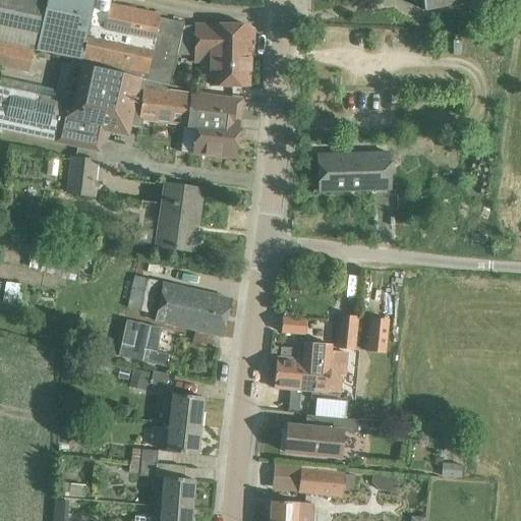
[(0,0),(0,43),(72,59),(72,58),(171,80),(177,56),(195,56),(195,62),(212,62),(212,85),(248,85),(249,26),(213,25),(195,25),(184,26),(185,22),(160,18),(160,15),(109,5),(110,0),(0,0)]
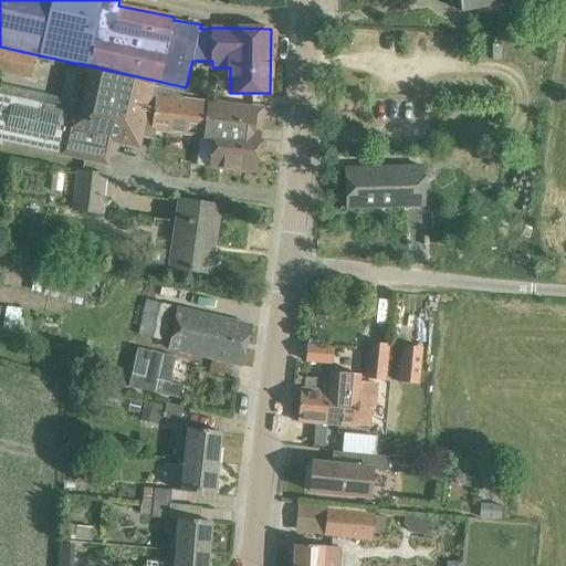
[(449,0),(451,6),(460,4),(461,11),(510,3),(511,8),(513,7),(513,3),(530,0),(532,3),(534,2),(532,0),(449,0)]
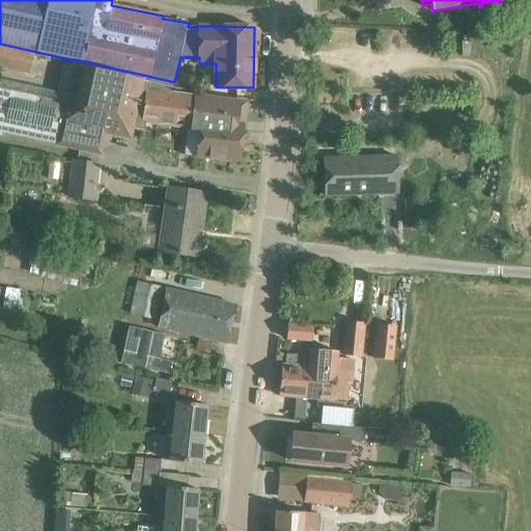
[(0,46),(0,67),(29,74),(32,52),(0,46)]
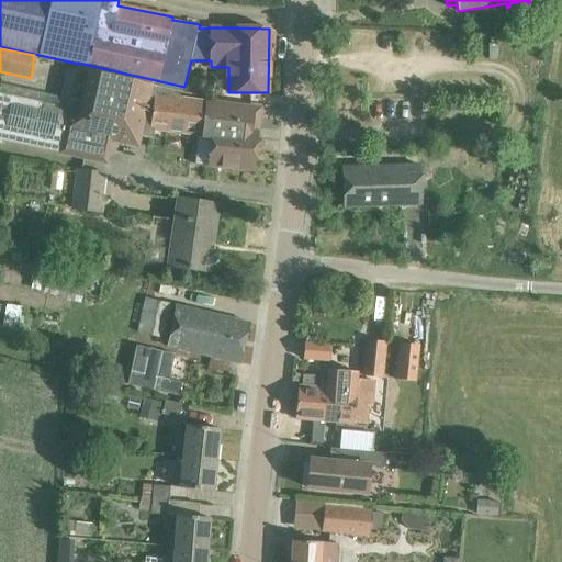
[(78,63),(78,64),(66,109),(0,93),(0,143),(2,144),(3,139),(66,154),(65,155),(108,164),(113,143),(141,148),(142,134),(153,135),(155,126),(211,136),(210,167),(255,170),(258,132),(253,132),(255,113),(208,109),(209,100),(180,96),(180,91),(183,91),(184,87),(78,63)]
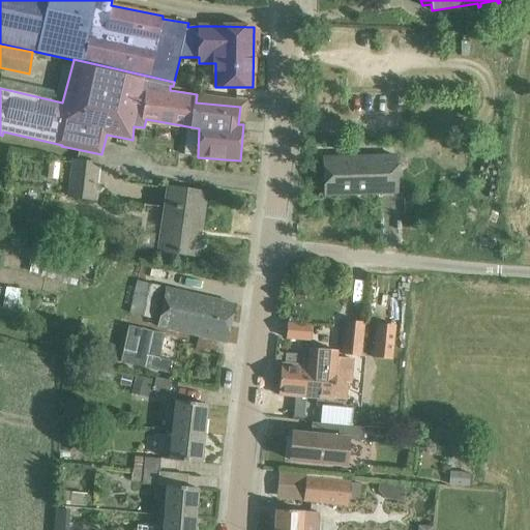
[(398,194),(396,155),(323,157),(325,196),(398,194)]
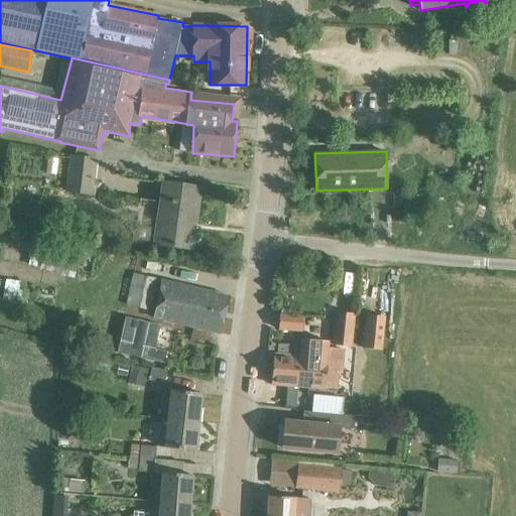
[(65,190),(92,195),(98,157),(71,154),(65,190)]
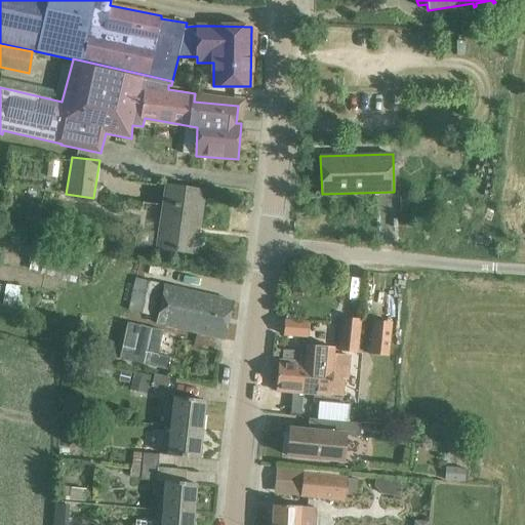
[(198,228),(203,192),(166,187),(159,249),(191,252),(195,227),(198,228)]
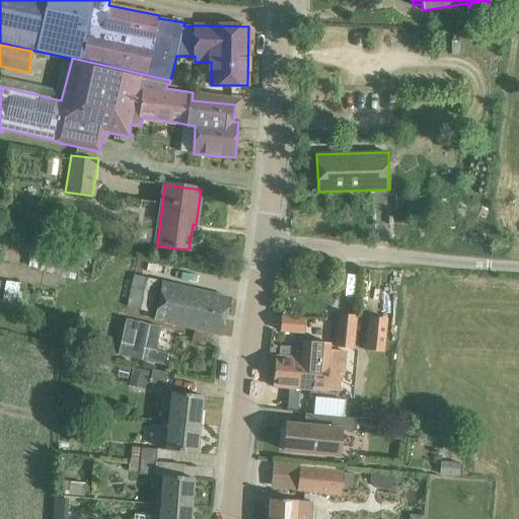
[(133,243),(149,245),(150,229),(135,227),(133,243)]
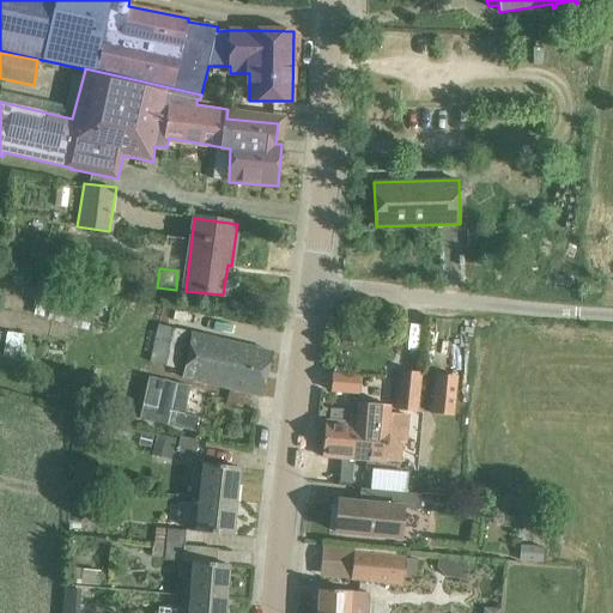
[(180,370),(188,334),(158,327),(150,363),(180,370)]
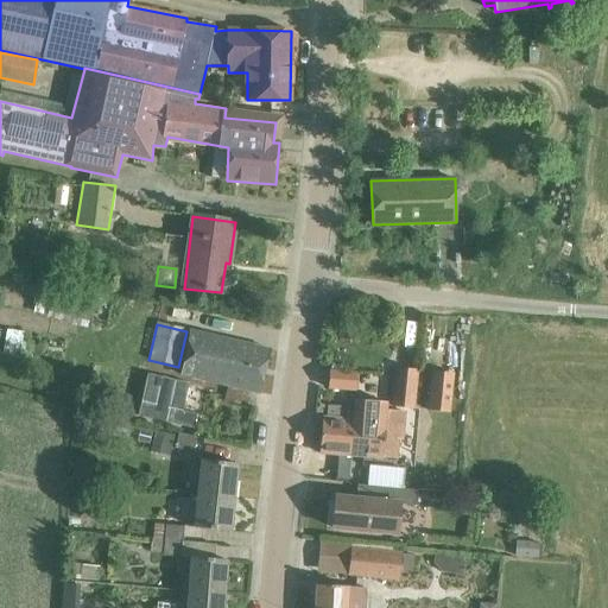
[(259,393),(270,349),(188,331),(178,375),(259,393)]
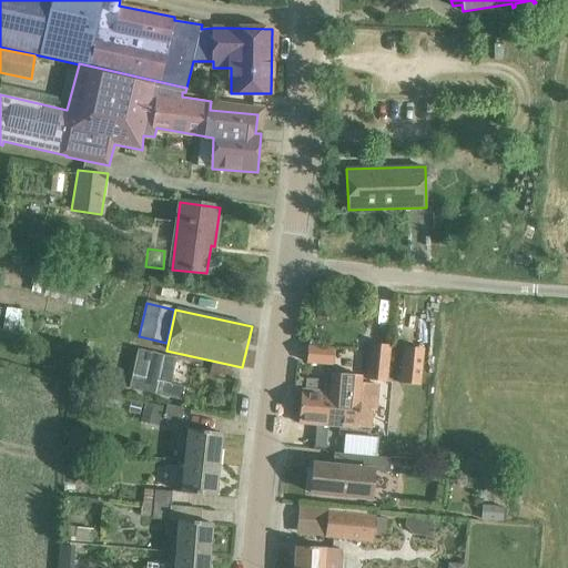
[(391,346),(369,343),(366,381),(387,383),(391,346)]
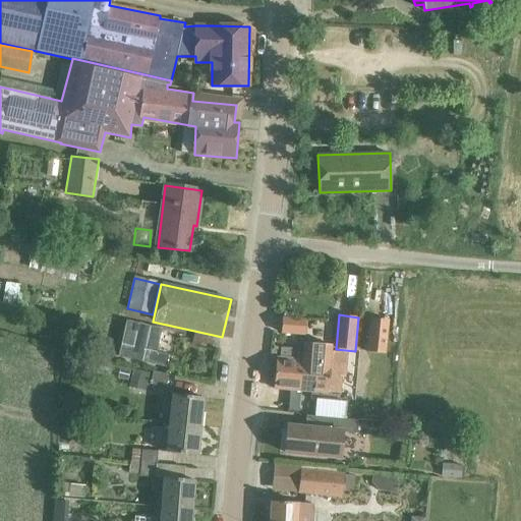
[(304,334),(306,321),(280,317),(279,331),(304,334)]
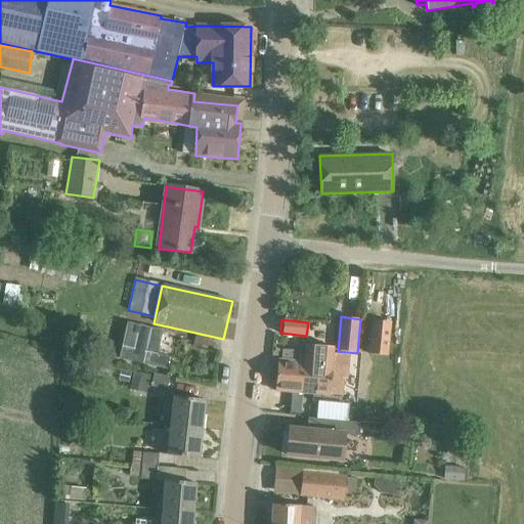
[(373,320),(369,354),(387,355),(391,322),(373,320)]
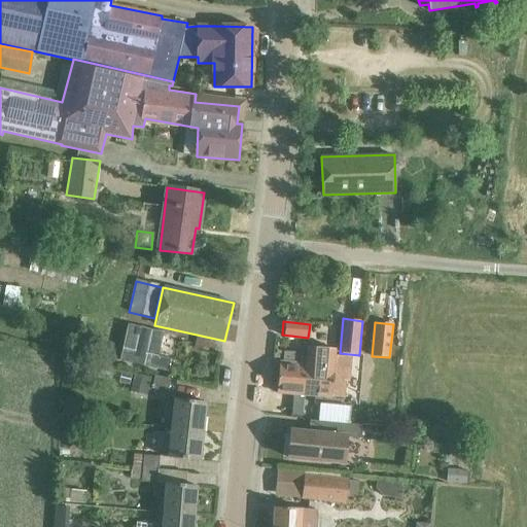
[(308,363),(306,395),(331,397),(331,396),(344,397),(345,380),(349,380),(351,357),(336,356),(336,351),(313,348),(312,363),(308,363)]
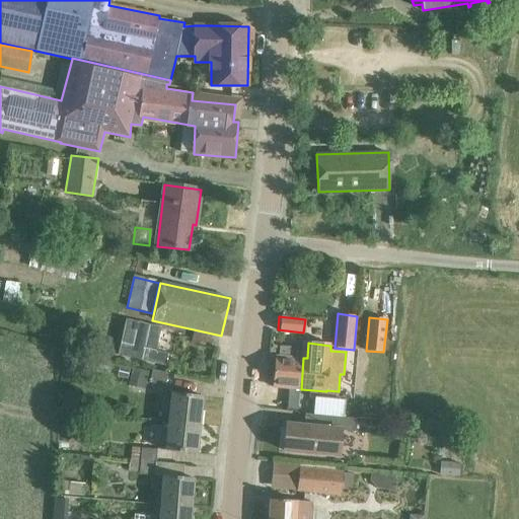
[(301,389),(303,358),(299,357),(300,347),(283,345),(282,357),(276,357),(274,387),(301,389)]
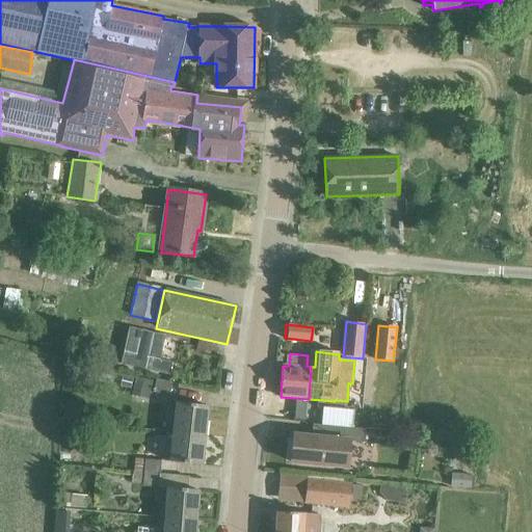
[(133,378),(123,375),(121,386),(131,388),(133,378)]
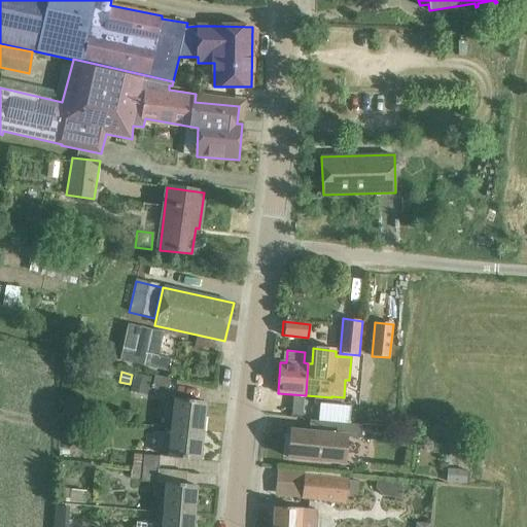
[(132,389),(147,393),(151,377),(136,374),(132,389)]
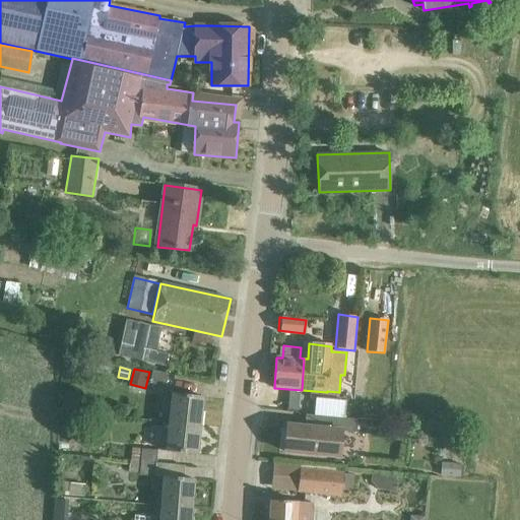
[(150,383),(175,389),(178,377),(153,370),(150,383)]
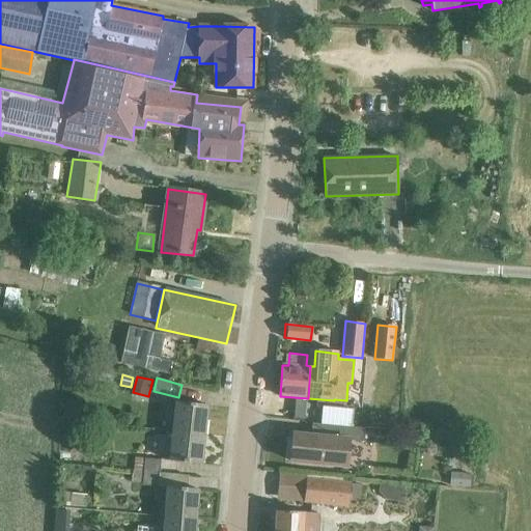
[(173,431),(204,435),(207,406),(175,403),(173,431)]
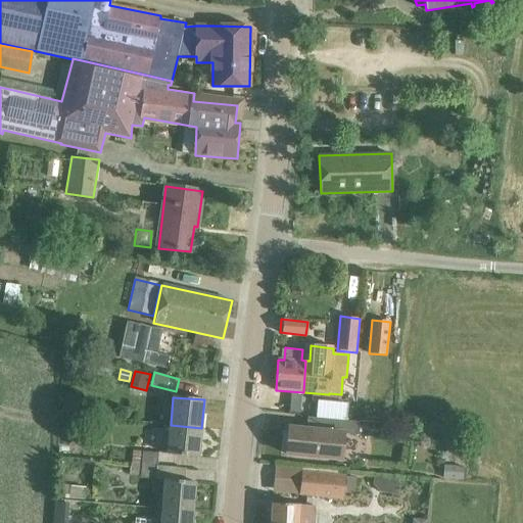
[(316,418),(317,418),(347,421),(349,405),(318,400),(316,418)]
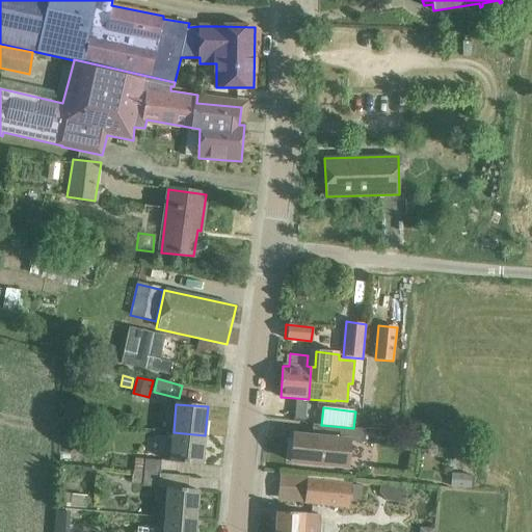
[(321,437),(294,434),(291,461),(348,468),(350,442),(366,444),(367,430),(322,425),(321,437)]
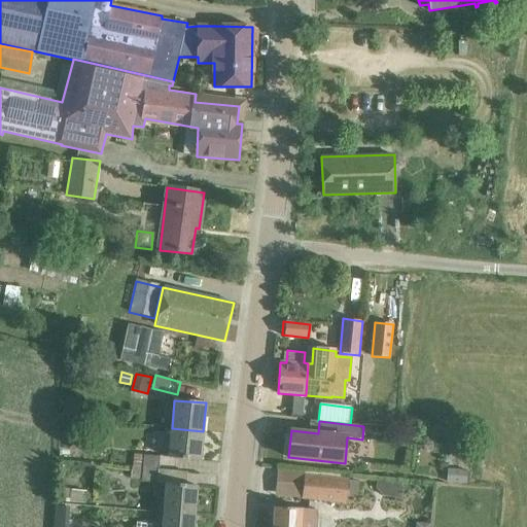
[(200,461),(203,431),(172,428),(169,458),(200,461)]
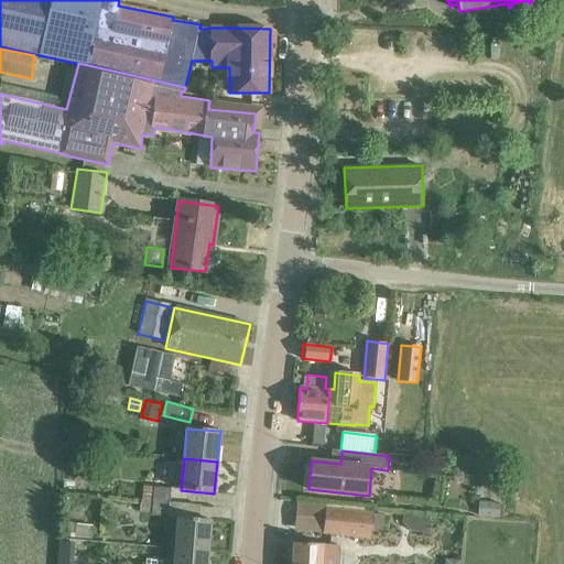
[(154,489),(153,502),(170,503),(171,490),(154,489)]
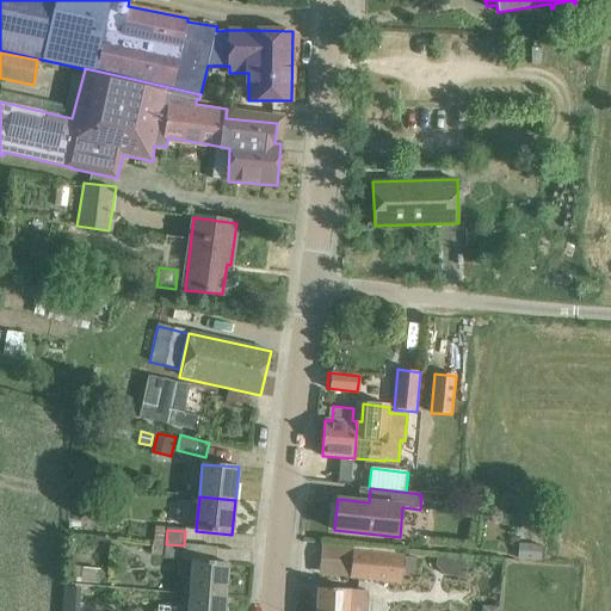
[(517,560),(541,561),(542,544),(518,543),(517,560)]
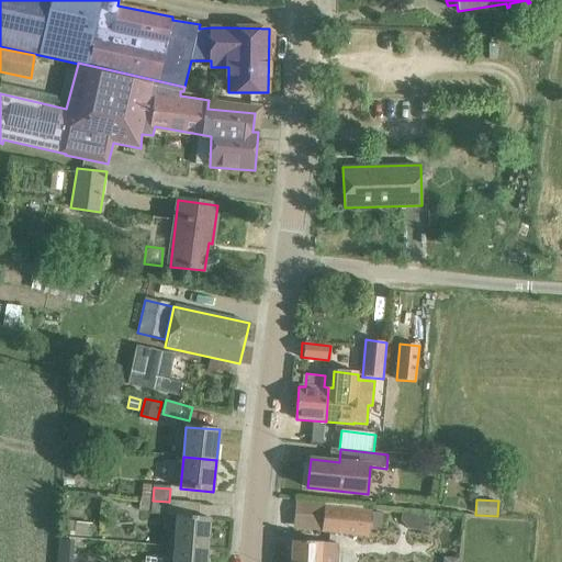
[(168,516),(169,502),(153,501),(152,515),(168,516)]
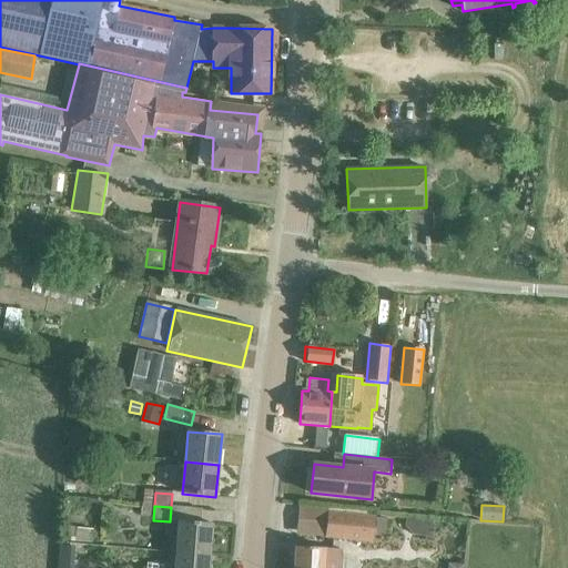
[(376,517),(327,513),(325,537),(374,541),(375,534),(376,517)]
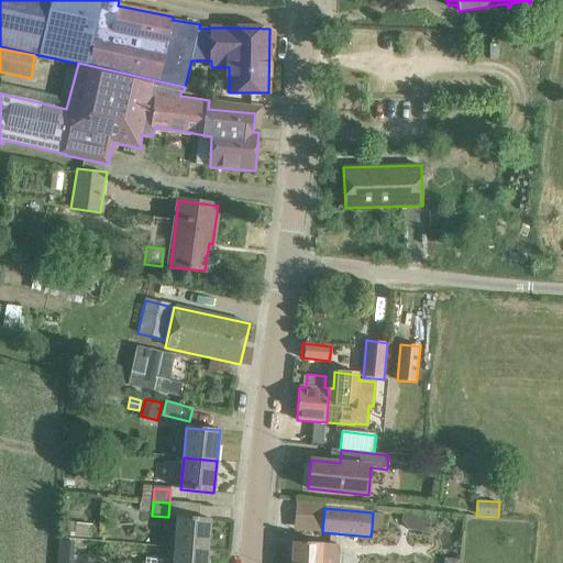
[(384,514),(373,512),(372,529),(383,530),(384,514)]
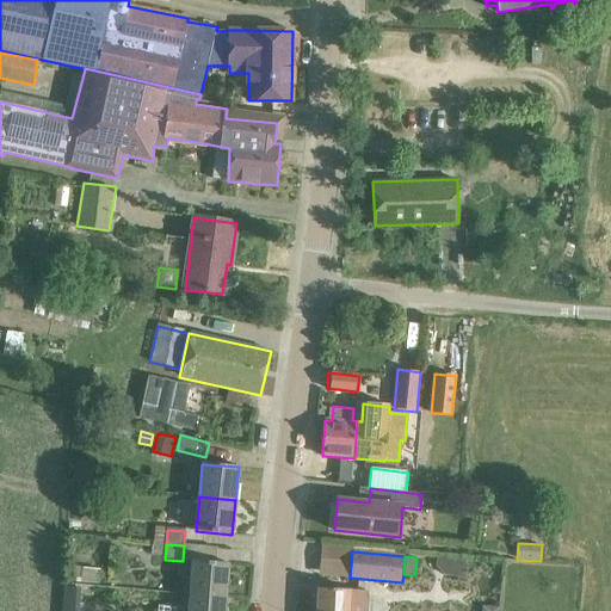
[(463,562),(446,560),(444,575),(461,578),(463,562)]
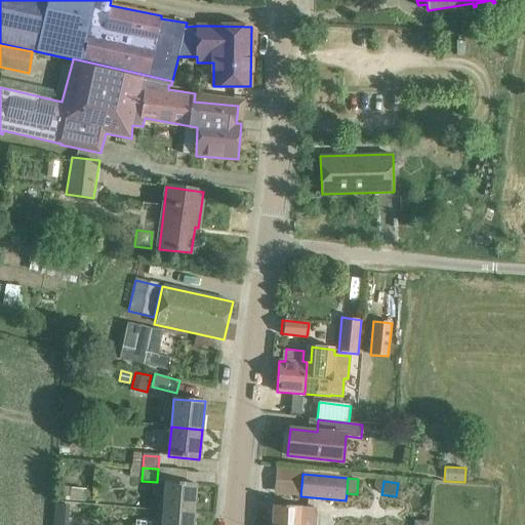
[(164,511),(194,513),(196,484),(166,482),(164,511)]
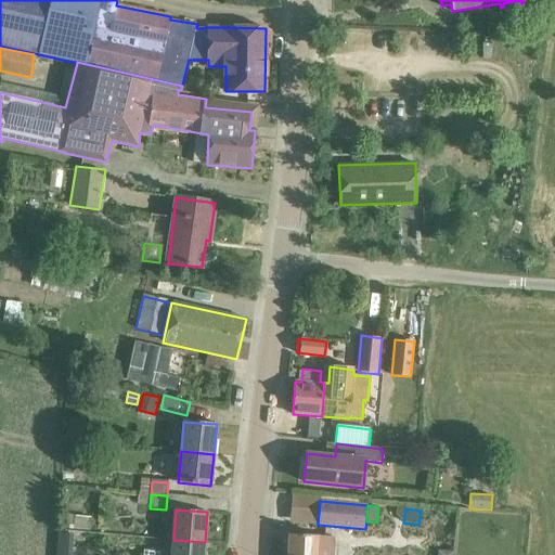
[(61,529),(91,531),(91,516),(62,515),(61,529)]
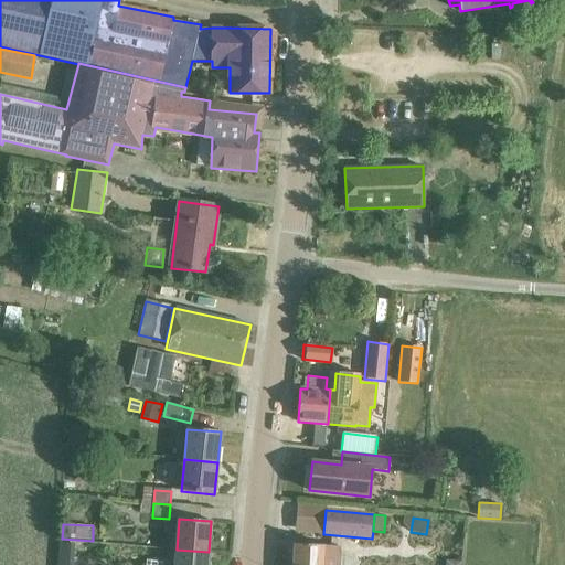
[(294,544),(292,564),(338,564),(339,545),(294,544)]
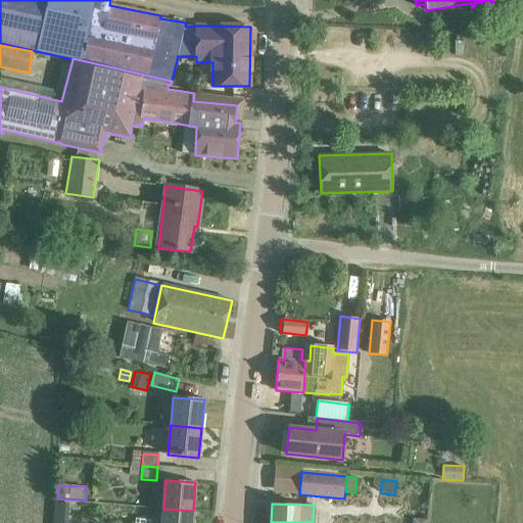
[(192,522),(193,511),(163,509),(161,522),(192,522)]
